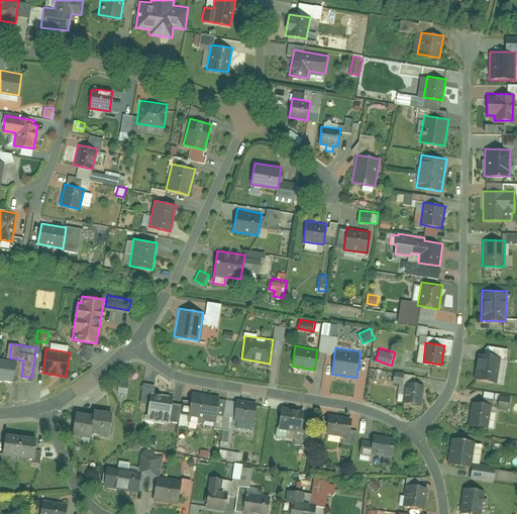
[(473,378),(496,382),(500,356),(478,352),(473,378)]
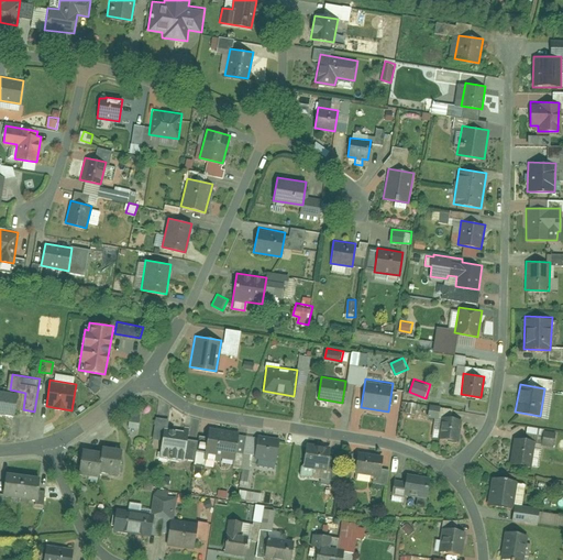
[(0,412),(14,415),(17,394),(0,391),(0,412)]
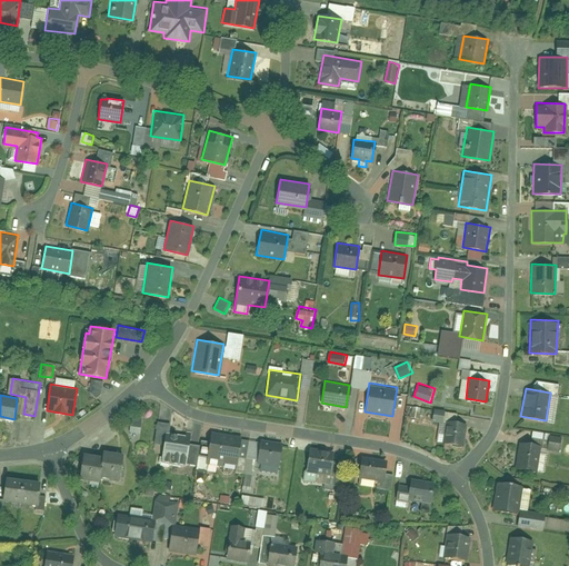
[(418,418),(422,407),(409,403),(405,414),(418,418)]
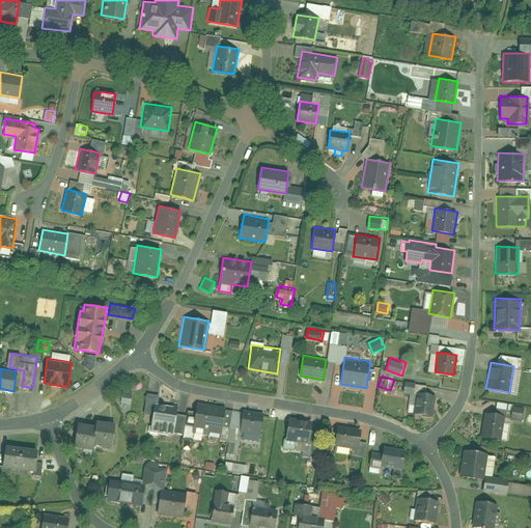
[(134,391),(124,390),(123,403),(133,404),(134,391)]
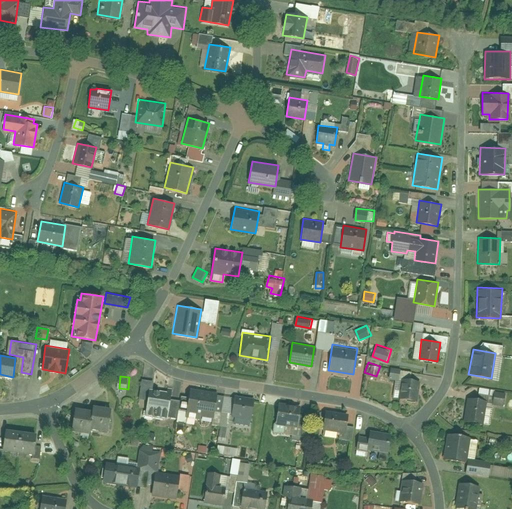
[(401,378),(398,397),(417,400),(420,381),(401,378)]
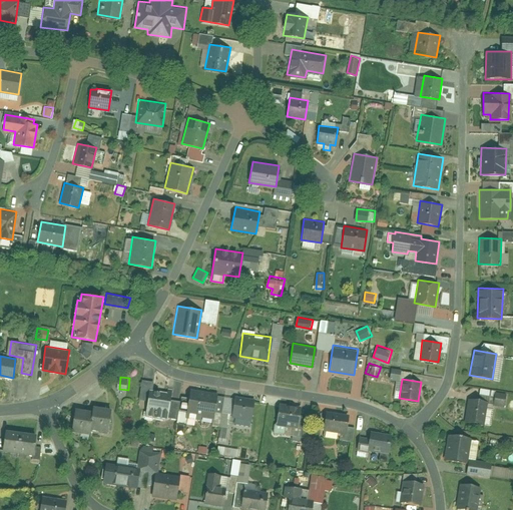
[(166,390),(148,388),(144,414),(167,417),(172,388),(167,387),(166,390)]
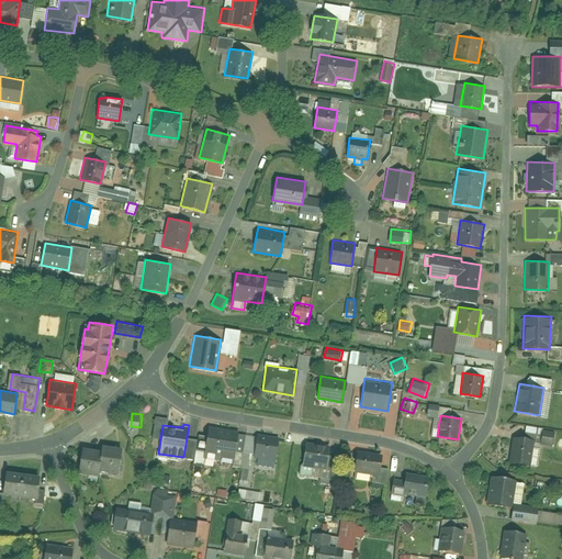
[(209,424),(203,457),(220,459),(220,456),(233,458),(238,429),(209,424)]
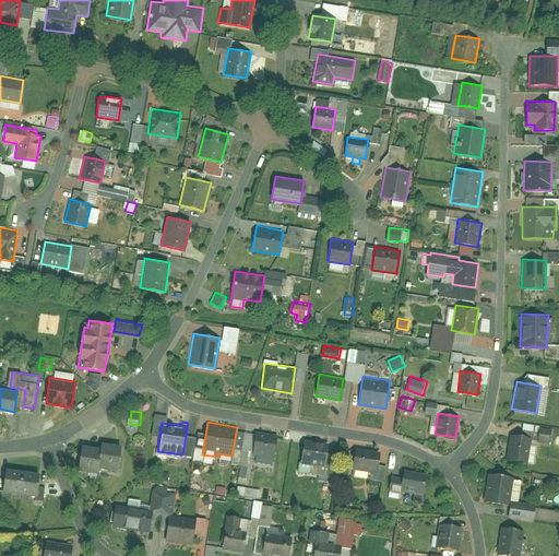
[(525,422),(523,434),(535,436),(537,424),(525,422)]
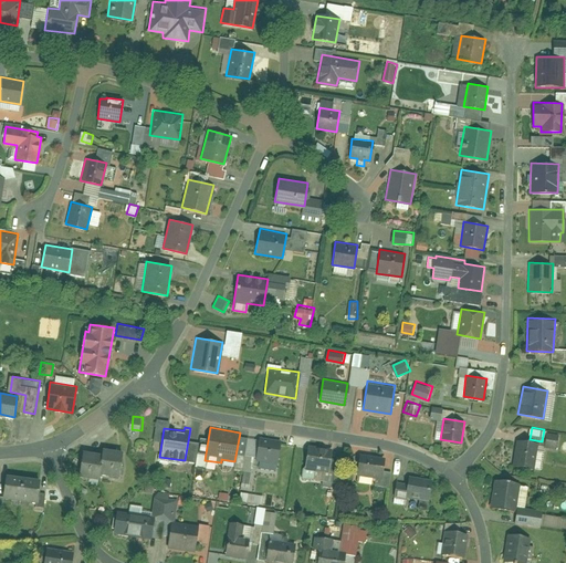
[(547,447),(561,448),(562,433),(548,431),(547,447)]
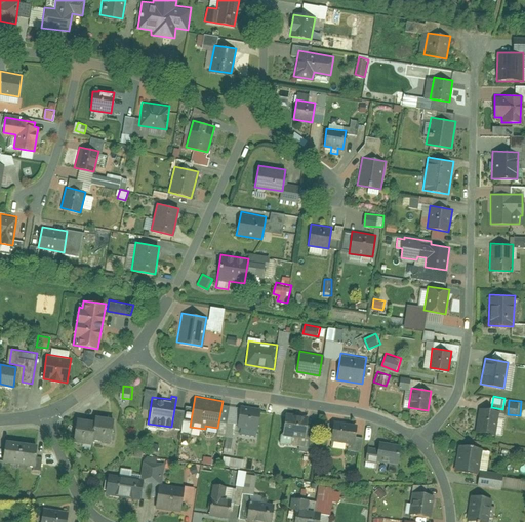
[(240,404),(237,426),(256,429),(259,406),(240,404)]
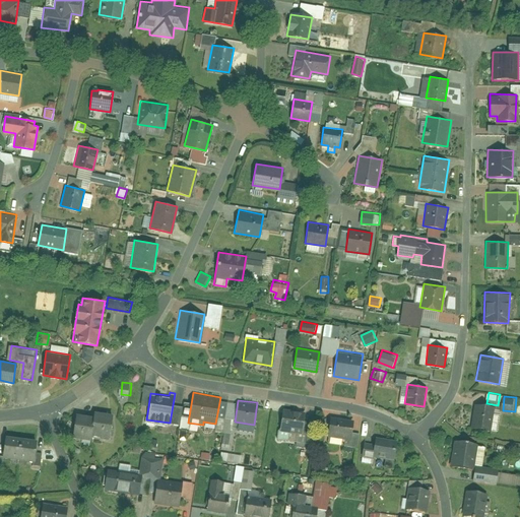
[(490,431),(494,406),(474,403),(470,427),(490,431)]
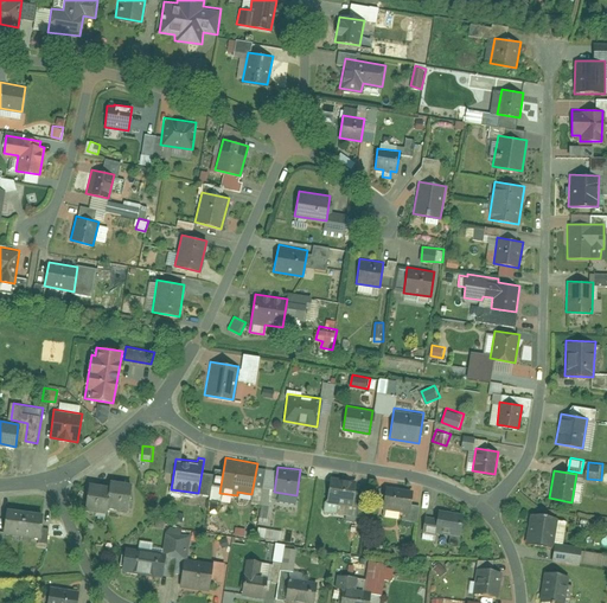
[(330,476),(326,501),(352,505),(356,480),(330,476)]
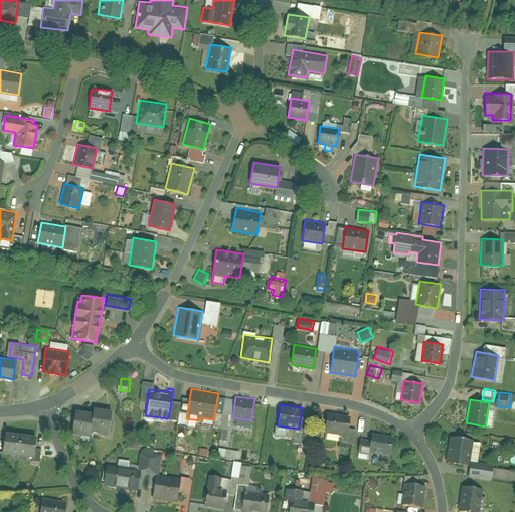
[(77,409),(72,434),(91,437),(92,432),(108,434),(112,409),(94,406),(93,412),(77,409)]
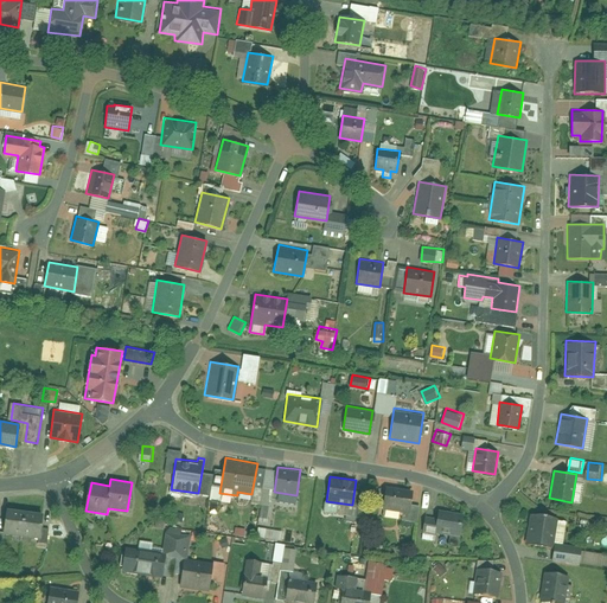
[(378,507),(409,512),(413,489),(382,485),(378,507)]
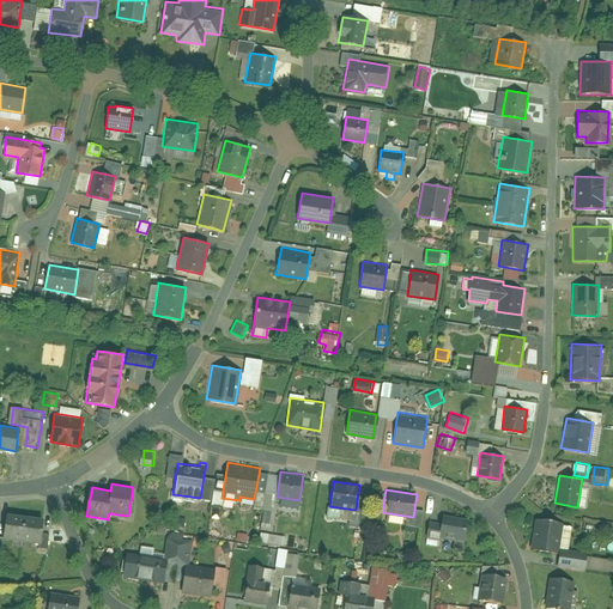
[(4,539),(20,540),(24,515),(6,512),(4,539)]
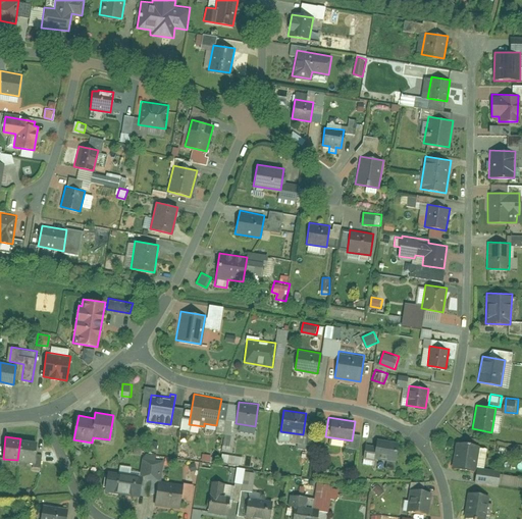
[(376,437),(373,458),(395,461),(398,440),(376,437)]
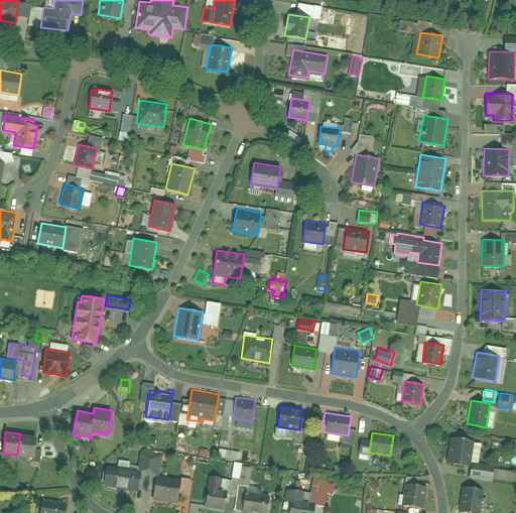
[(20,433),(17,455),(32,457),(35,435),(20,433)]
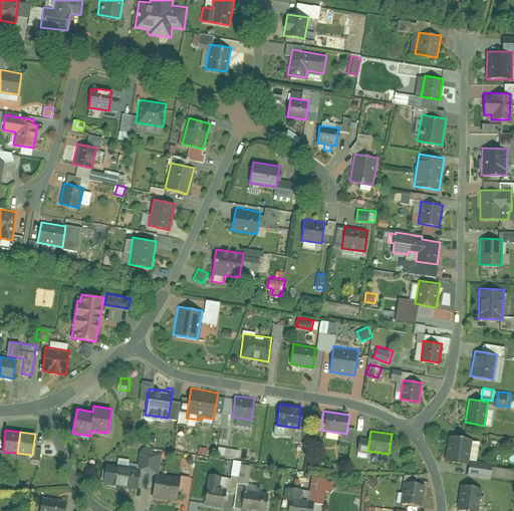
[(448,435),(444,460),(468,463),(472,438),(448,435)]
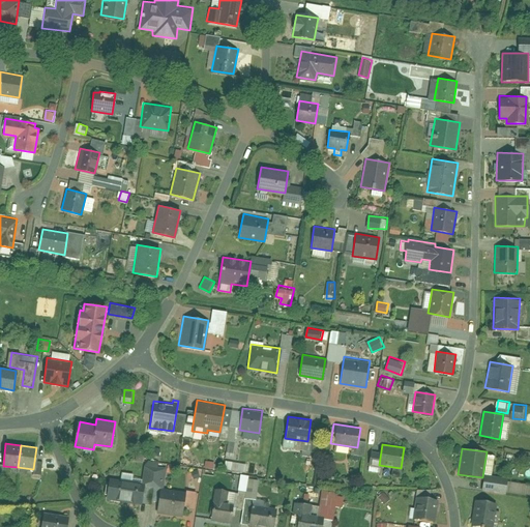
[(246,471),(247,463),(227,460),(226,468),(246,471)]
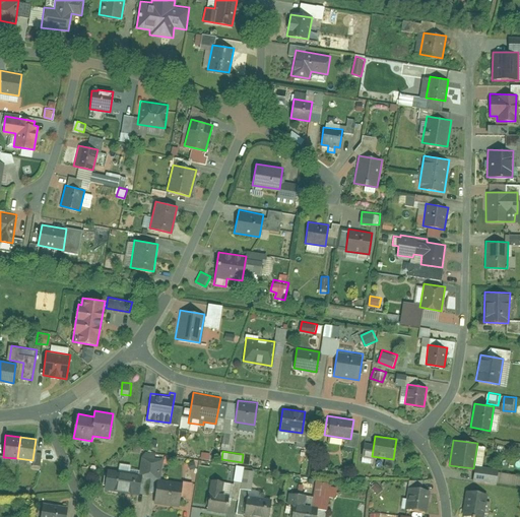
[(376,457),(375,463),(386,465),(387,459),(376,457)]
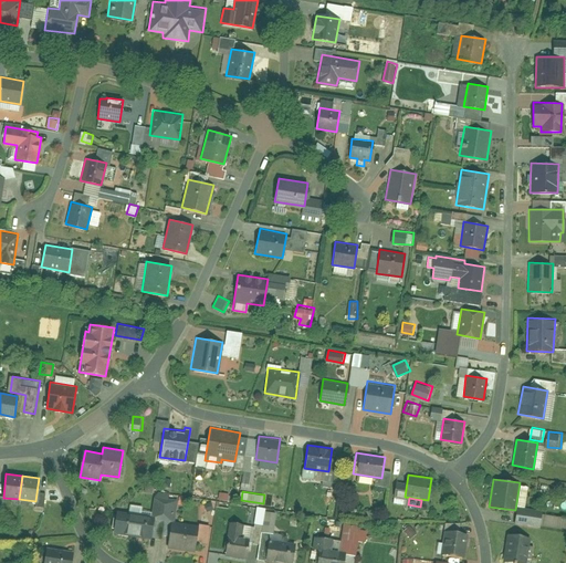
[(263,524),(268,507),(259,506),(255,522),(263,524)]
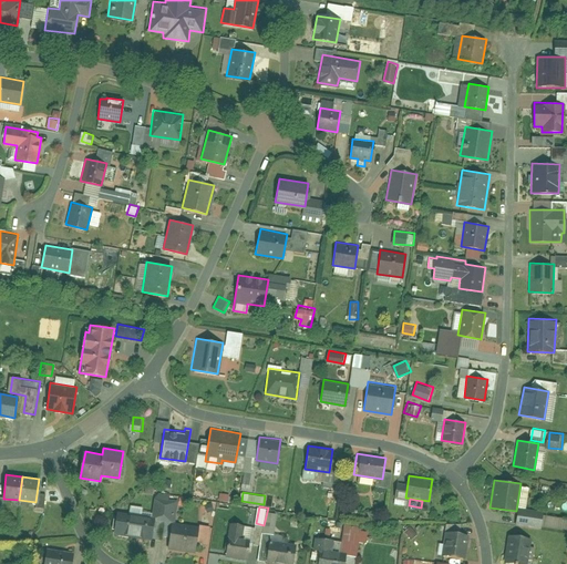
[(116,511),(113,533),(151,539),(154,516),(116,511)]
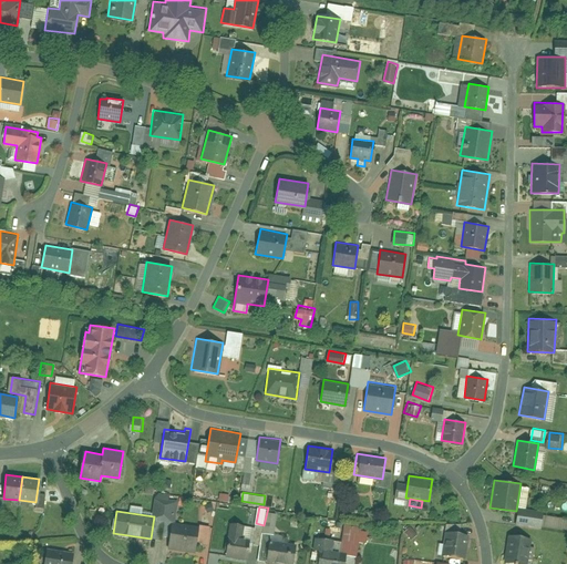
[(277,533),(278,512),(266,511),(265,532),(277,533)]
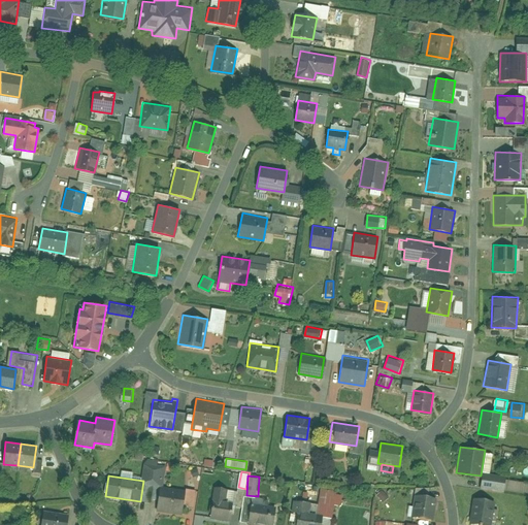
[(160,485),(156,510),(180,514),(185,488),(160,485)]
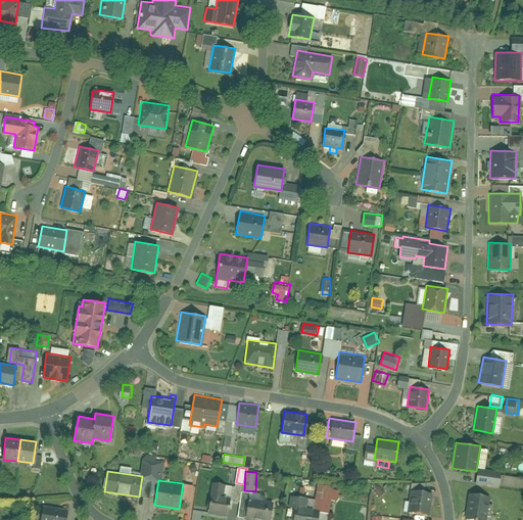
[(207,512),(227,515),(230,497),(223,495),(225,483),(212,480),(207,512)]
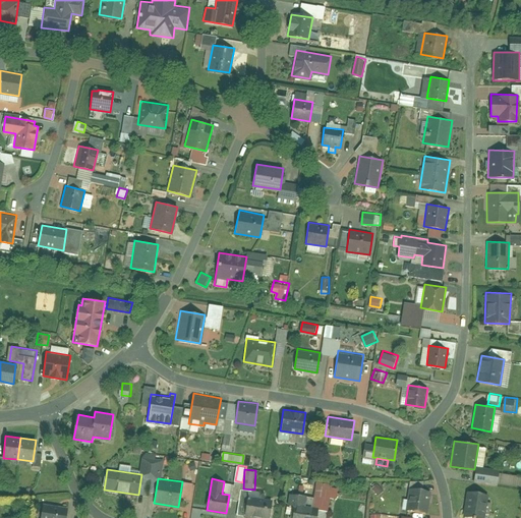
[(408,486),(404,509),(426,513),(430,491),(408,486)]
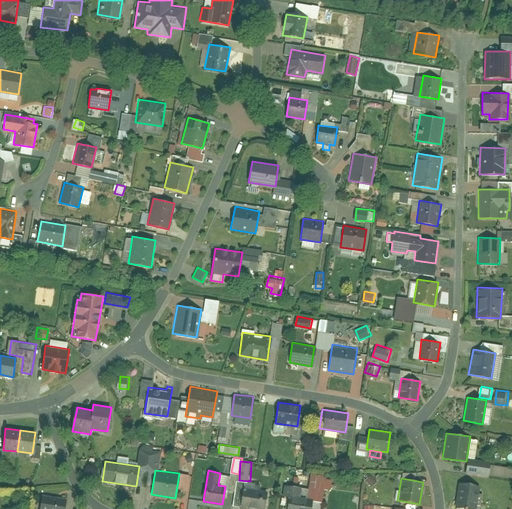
[(476,508),(480,485),(458,481),(454,507),(469,508),(476,508)]
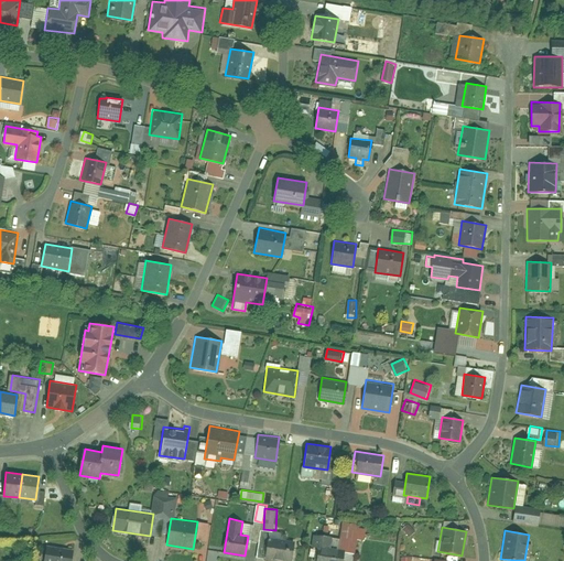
[(268,536),(264,560),(273,560),(290,560),(294,540),(268,536)]
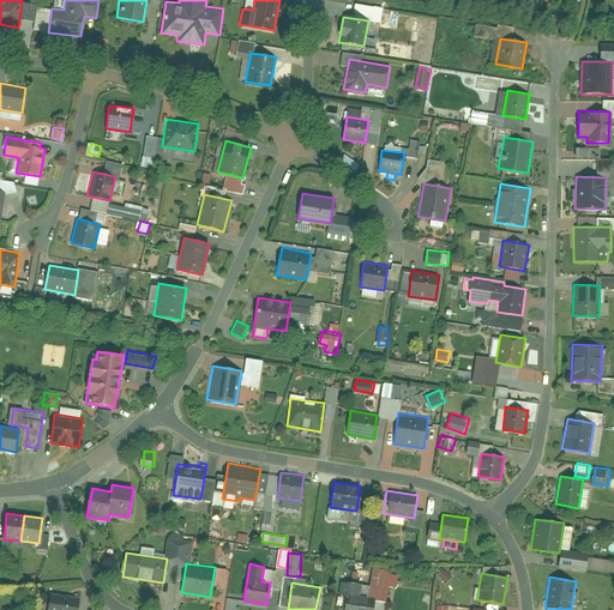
[(48,609),(77,609),(78,597),(50,593),(48,609)]
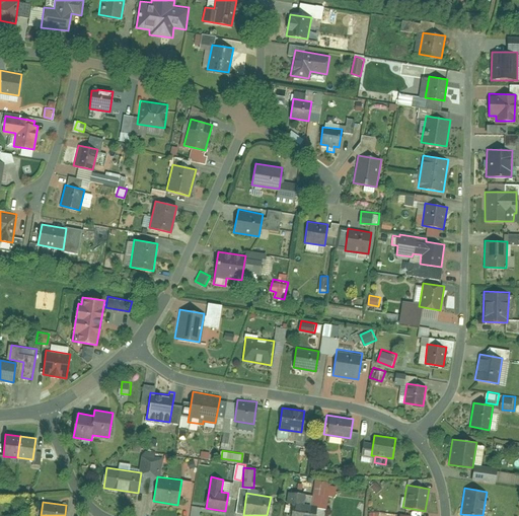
[(293,502),(290,515),(314,515),(316,506),(293,502)]
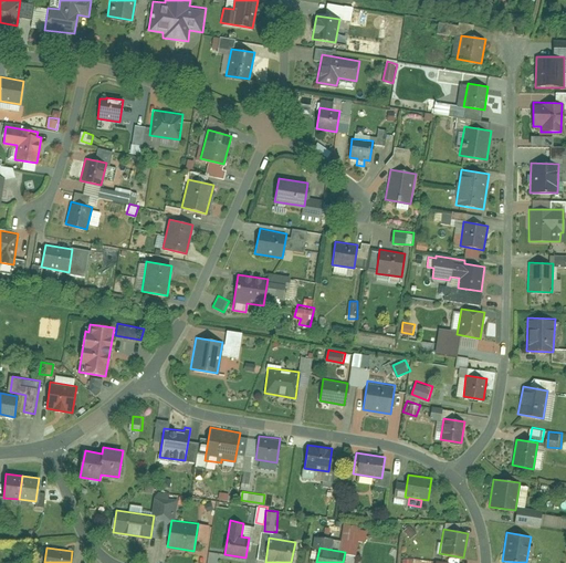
[(218,562),(220,552),(210,551),(208,562),(218,562)]
